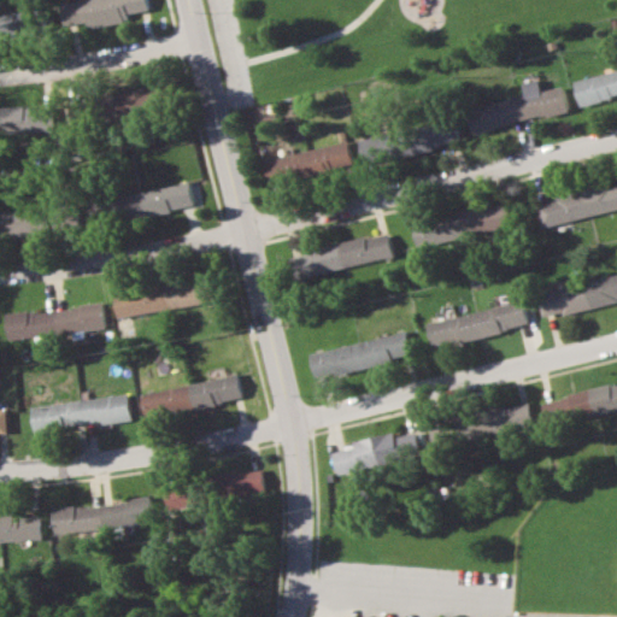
[(151,10),(148,0),(68,0),(62,1),(65,27),(87,23),(88,28),(130,21),(129,13),(151,10)]
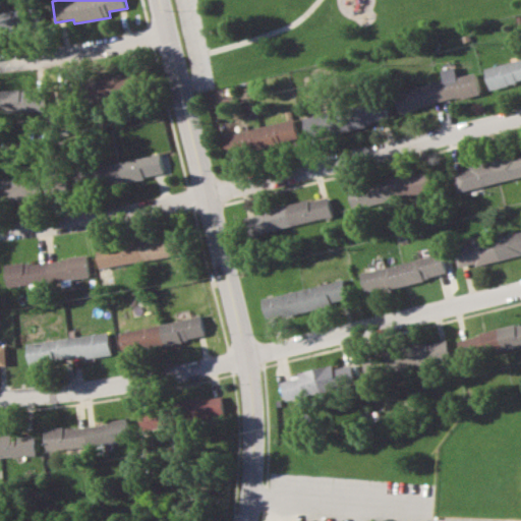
[(0,12),(0,32),(41,29),(39,9),(0,12)]
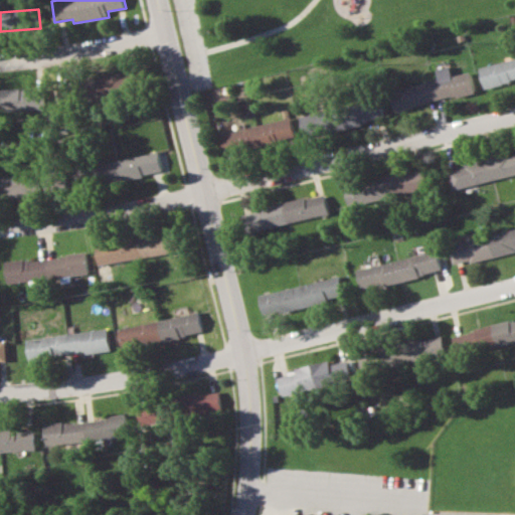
[(514,57),(478,64),(482,84),(514,78),(514,57)]
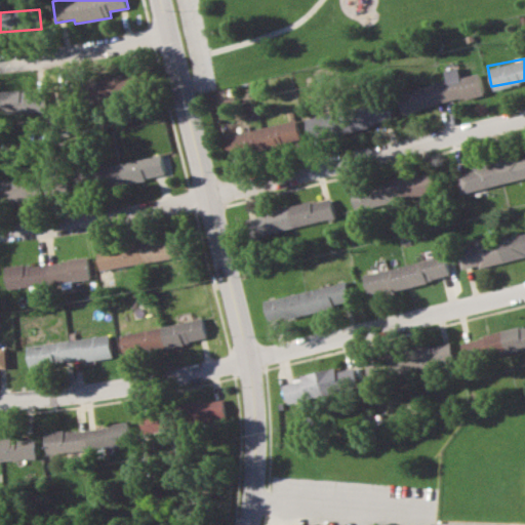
[(483,95),(479,73),(459,77),(457,68),(443,71),(445,81),(398,91),(402,112),(483,95)]
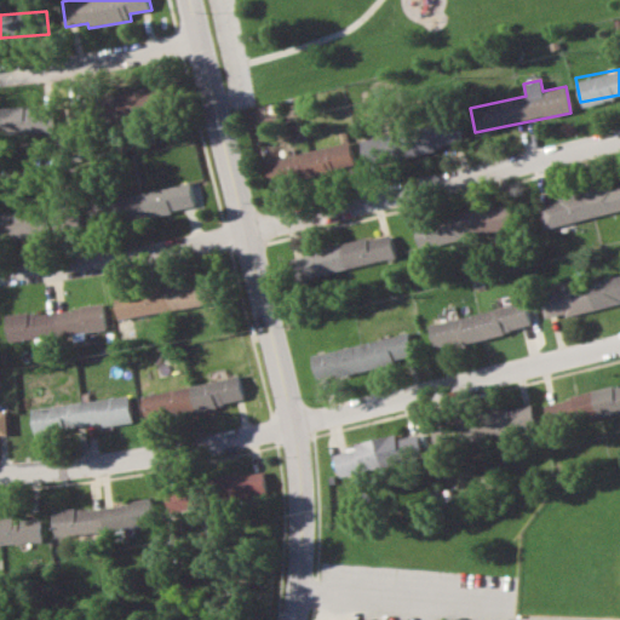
[(149,118),(148,91),(107,92),(108,119),(149,118)]
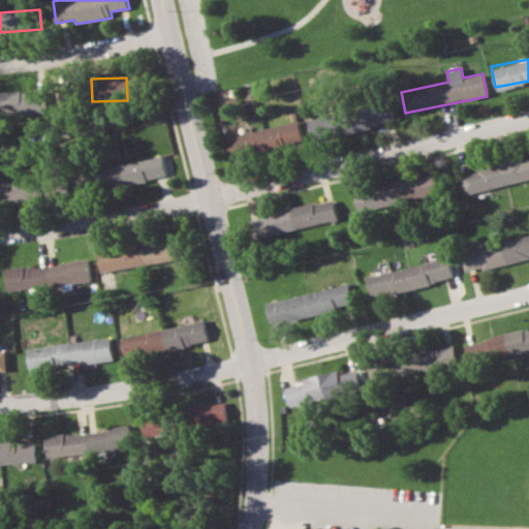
[(0,114),(45,113),(45,91),(0,92),(0,114)]
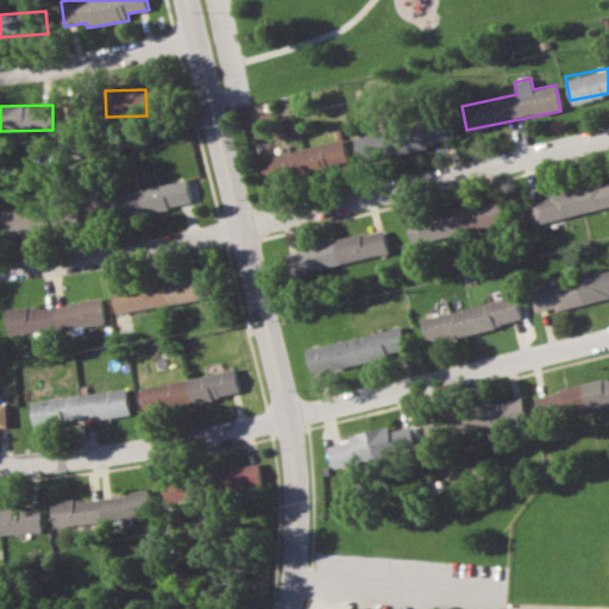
[(355,137),(359,161),(456,142),(451,117),(355,137)]
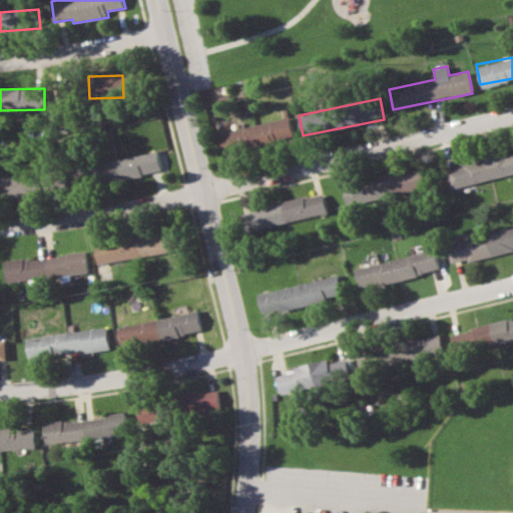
[(220,132),(224,153),(295,137),(290,116),(220,132)]
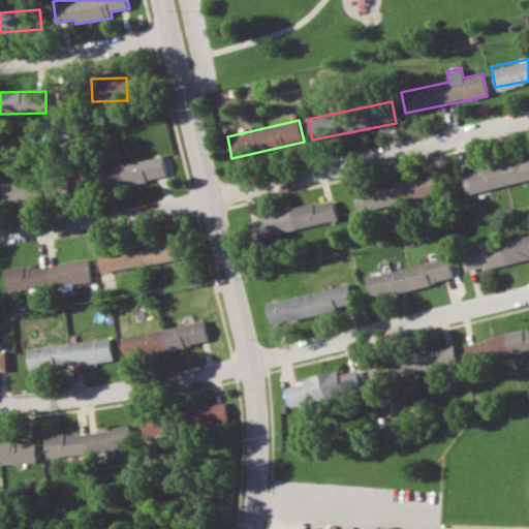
[(166,177),(163,156),(97,167),(100,188),(166,177)]
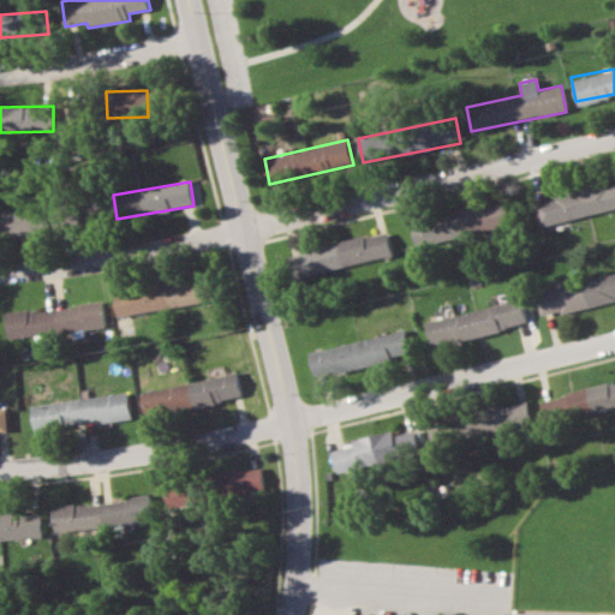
[(539,226),(614,208),(614,181),(533,201),(539,226)]
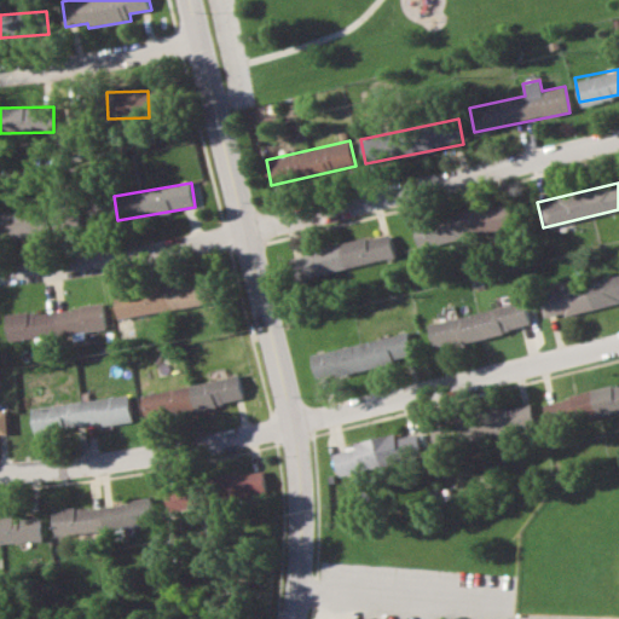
[(415,219),(418,244),(512,231),(508,206),(415,219)]
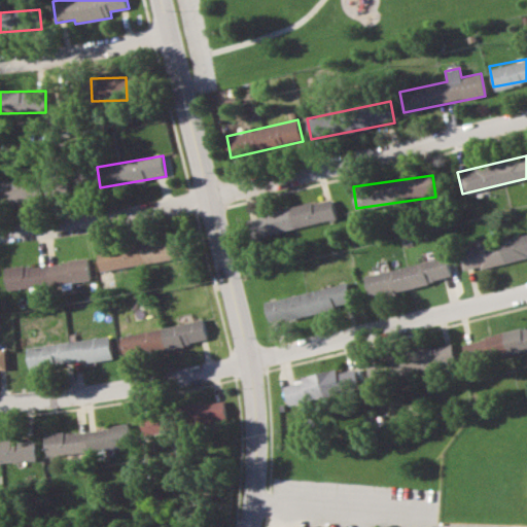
[(0,201),(53,199),(51,177),(0,179),(0,201)]
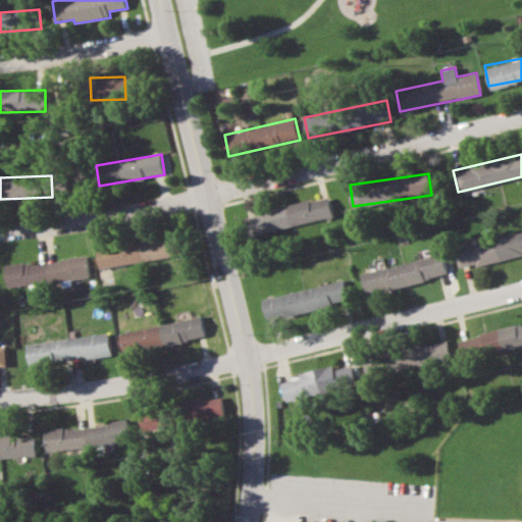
[(249,214),(253,235),(332,217),(327,197),(249,214)]
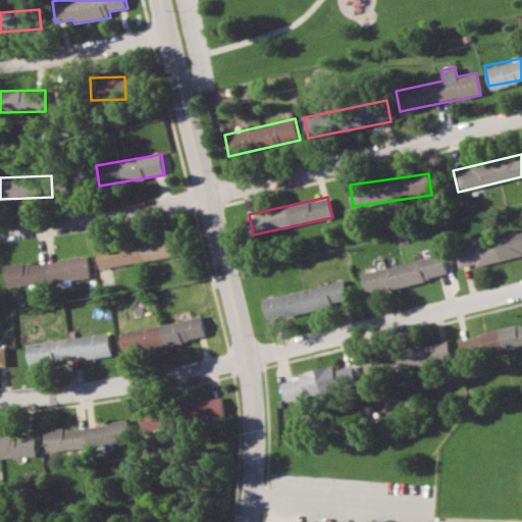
[(521,254),(521,231),(455,246),(459,267),(521,254)]
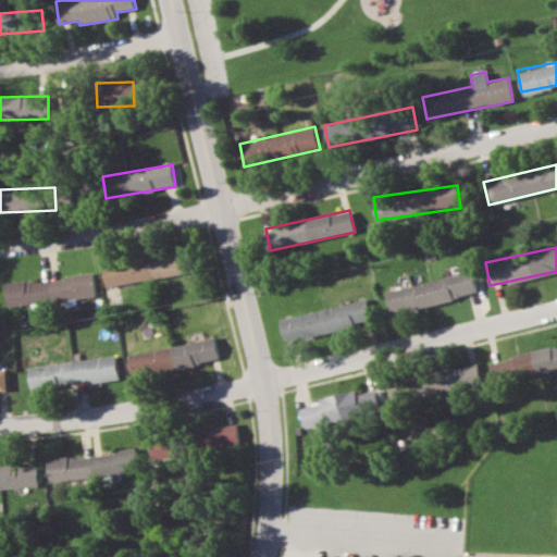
[(194,273),(190,251),(103,262),(107,284),(194,273)]
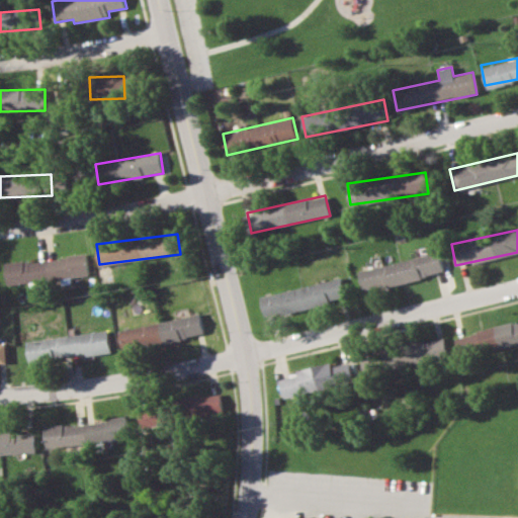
[(358,269),(363,290),(444,273),(439,252),(358,269)]
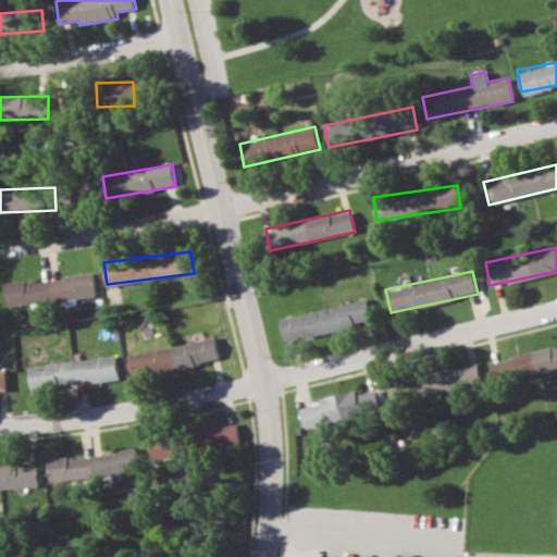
[(96,297),(95,274),(7,282),(8,305),(96,297)]
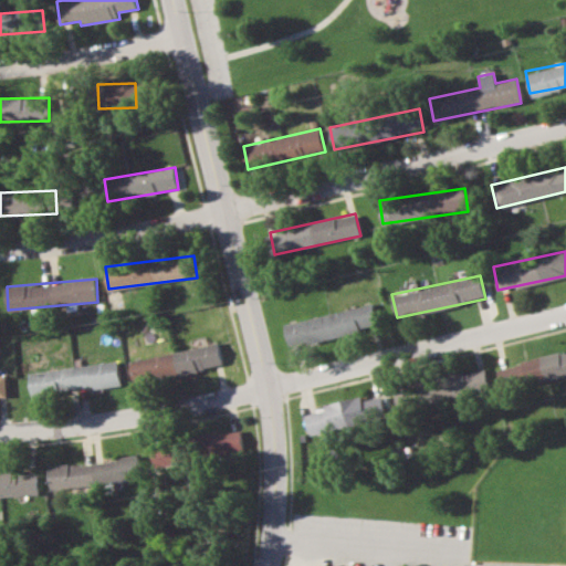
[(284,323),(290,346),(377,327),(373,304),(284,323)]
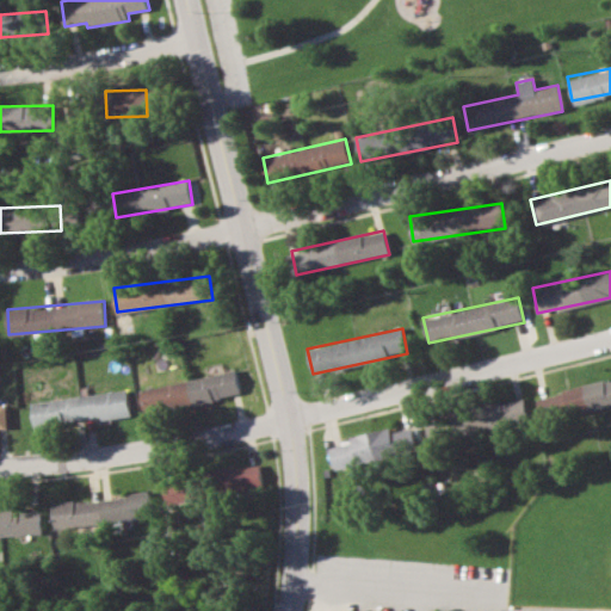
[(144,411),(240,396),(236,372),(141,388),(144,411)]
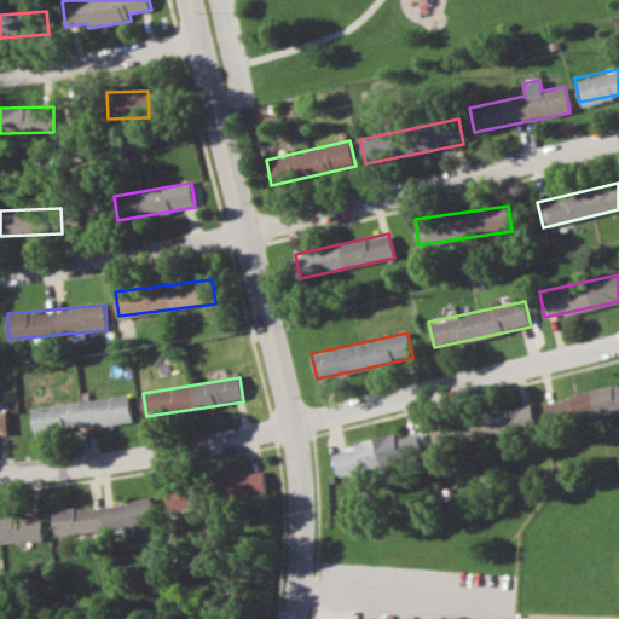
[(618,411),(618,385),(545,400),(550,424),(618,411)]
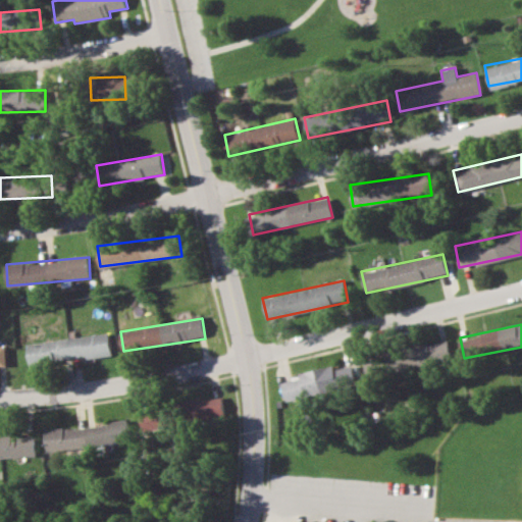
[(112,355),(110,333),(29,343),(31,363),(112,355)]
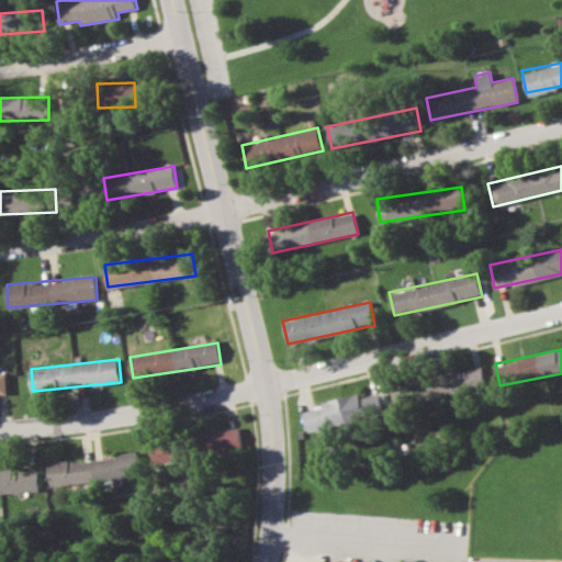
[(395,403),(486,390),(483,368),(392,382),(395,403)]
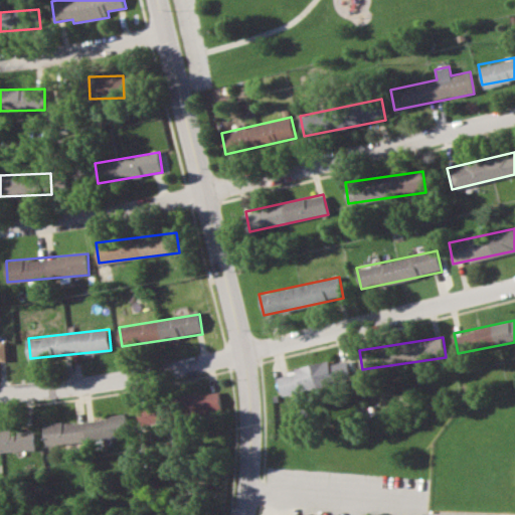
[(0,363),(8,363),(7,342),(0,342),(0,363)]
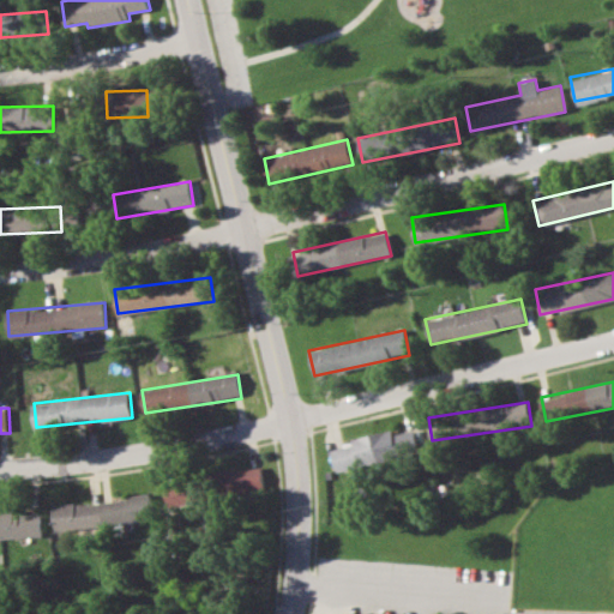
[(476,463),(434,469),(438,489),(480,483),(476,463)]
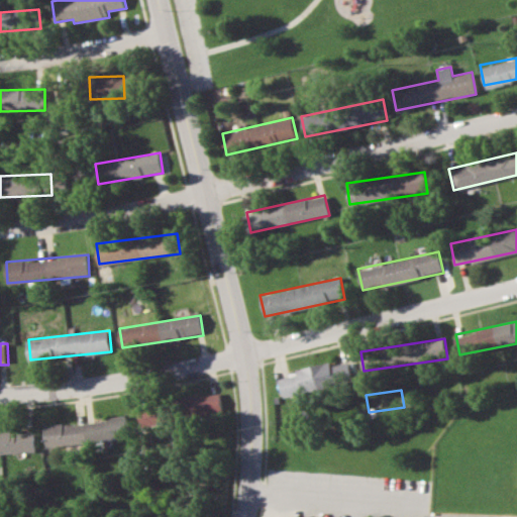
[(222,414),(222,394),(183,395),(184,415),(222,414)]
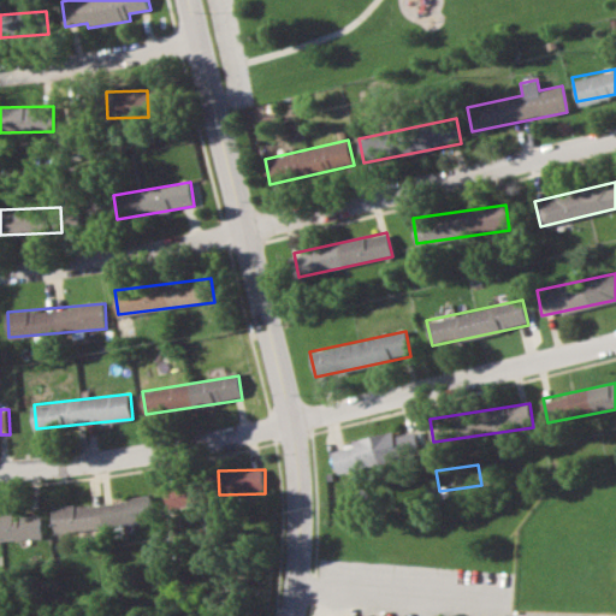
[(167,484),(167,505),(206,503),(205,483),(167,484)]
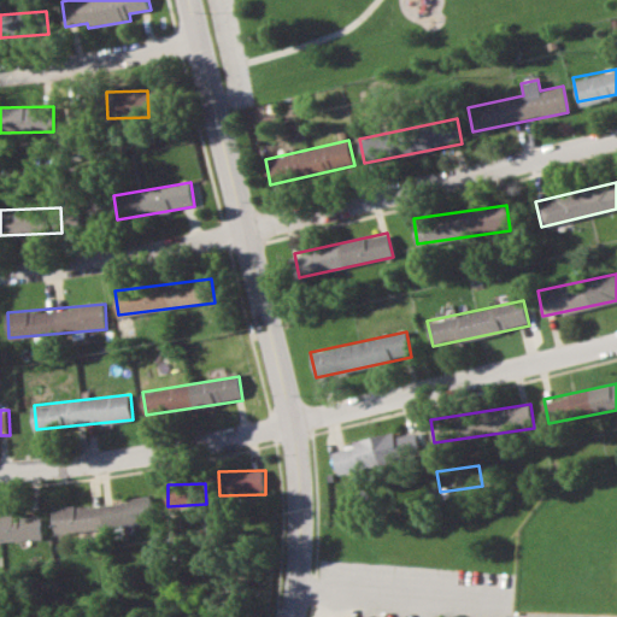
[(56,532),(154,522),(152,498),(53,507),(56,532)]
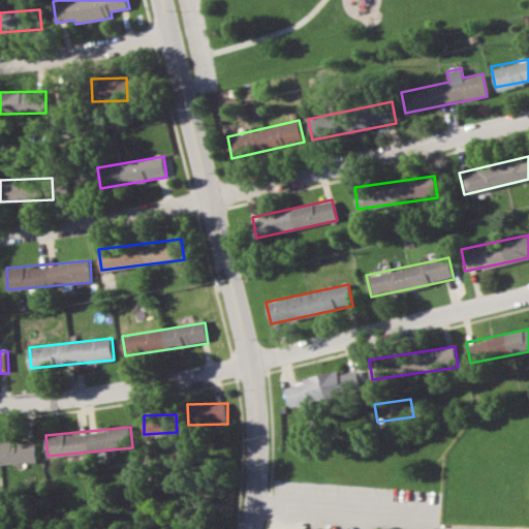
[(0,464),(37,462),(35,438),(0,439),(0,464)]
